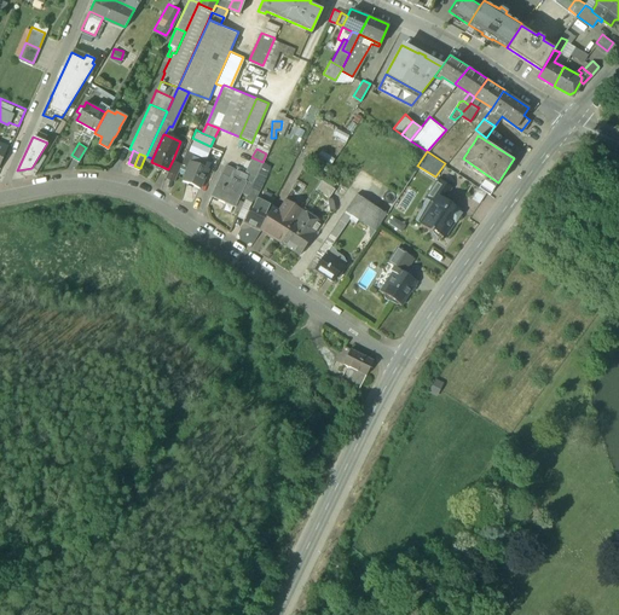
[(252,157),(246,170),(249,172),(256,175),(262,162),(252,157)]
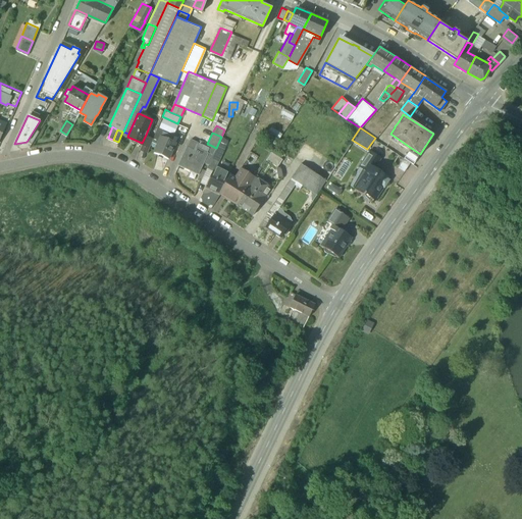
[(153,138),(146,135),(142,143),(140,148),(147,151),(153,138)]
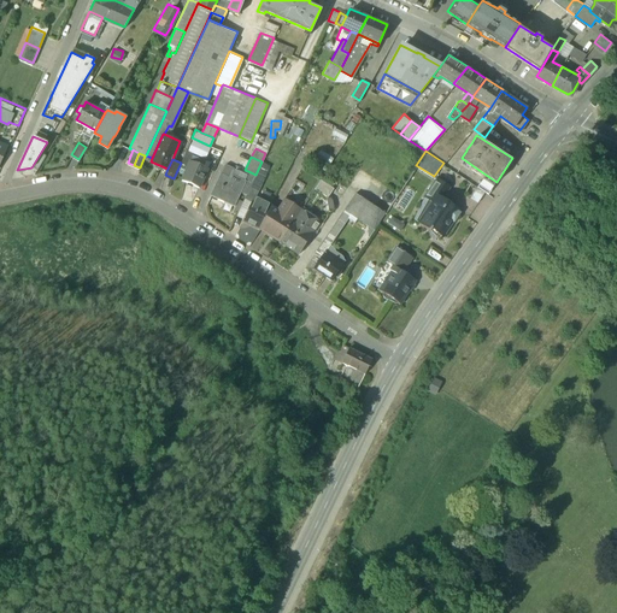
[(207,166),(191,159),(183,178),(199,186),(207,166)]
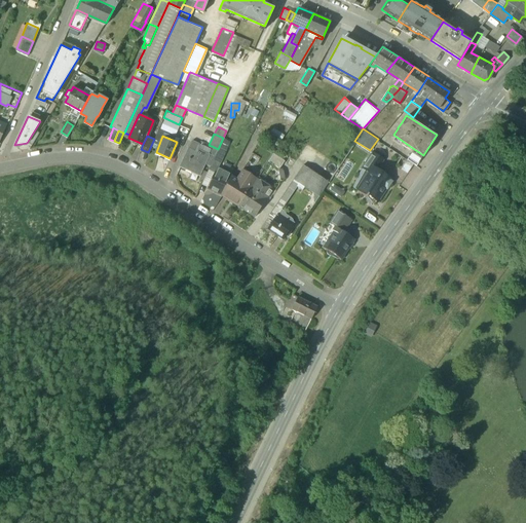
[(199,143),(191,140),(188,146),(195,150),(198,144),(199,143)]
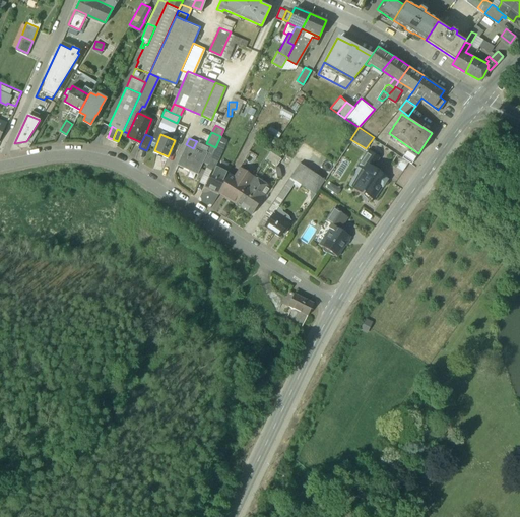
[(193,148),(186,144),(177,163),(197,172),(203,160),(207,163),(212,152),(215,147),(209,144),(207,147),(196,142),(193,148)]
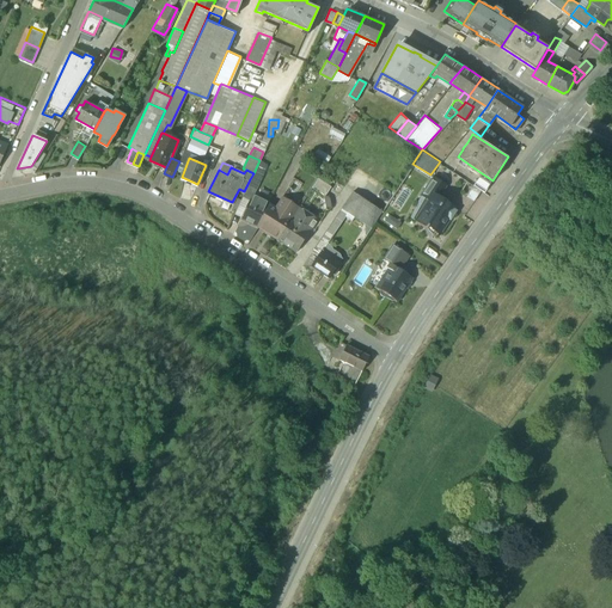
[(493,180),(482,173),(475,184),(485,191),(493,180)]
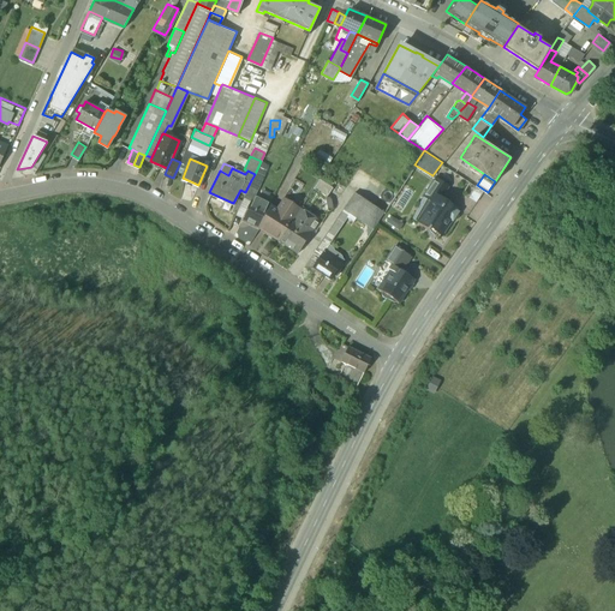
[(448,185),(436,177),(429,187),(440,196),(448,185)]
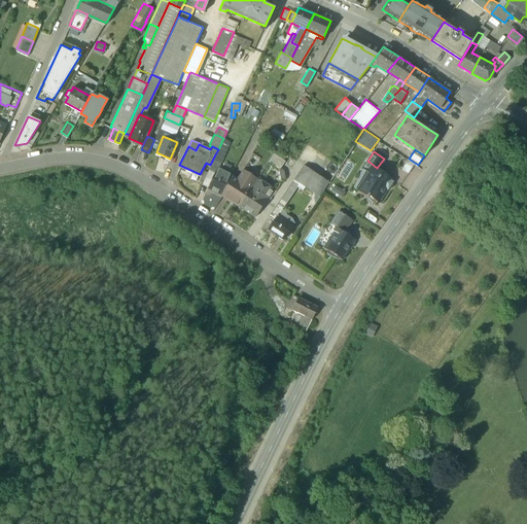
[(284,160),(274,152),(269,161),(279,167),(284,160)]
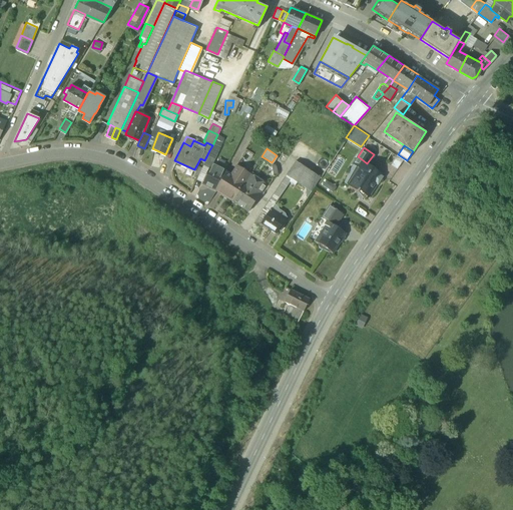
[(216,153),(209,150),(204,160),(211,163),(216,153)]
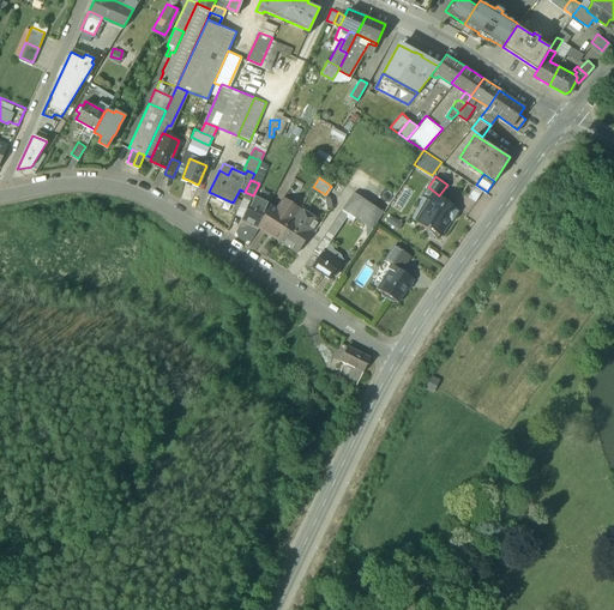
[(439,195),(428,187),(423,194),(431,200),(417,221),(429,228),(431,227),(440,233),(450,217),(452,218),(457,210),(456,210),(457,207),(439,195)]
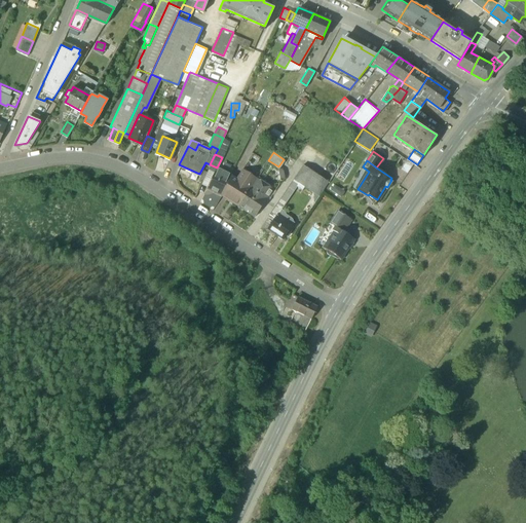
[(303,163),(294,178),(299,182),(302,183),(311,169),(303,163)]
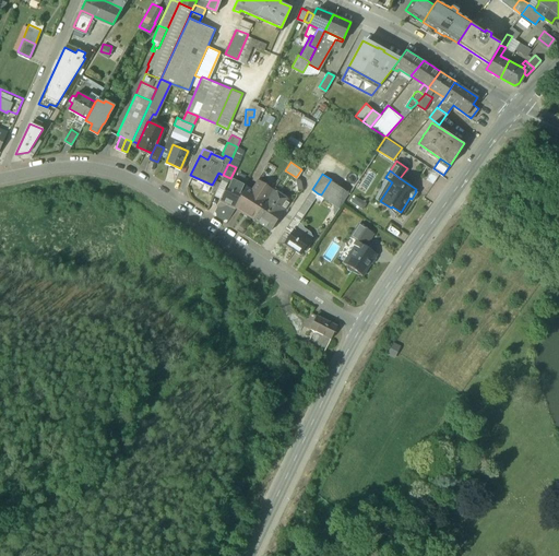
[(258,179),(251,188),(240,209),(253,217),(272,189),(258,179)]
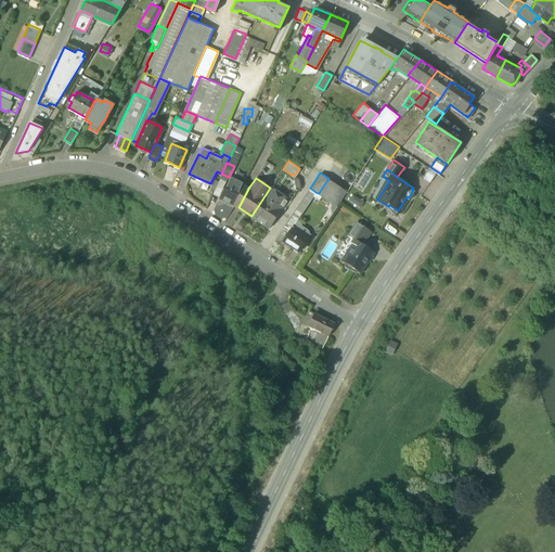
[(347,190),(328,178),(319,193),(337,205),(347,190)]
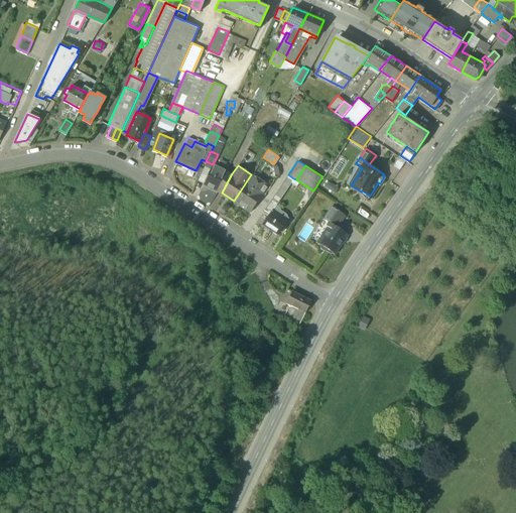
[(225,174),(211,167),(203,182),(217,189),(225,174)]
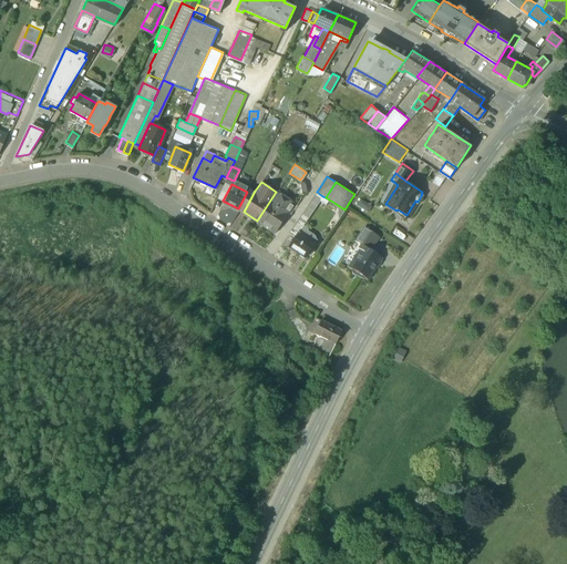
[(247,192),(238,208),(244,212),(255,191),(249,187),(247,192)]
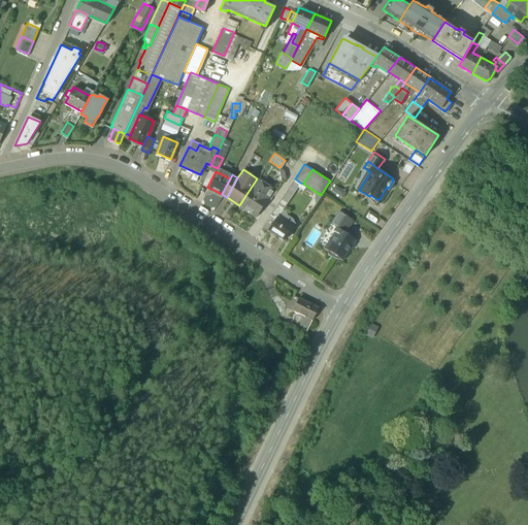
[(257,178),(239,205),(256,217),(273,189),(257,178)]
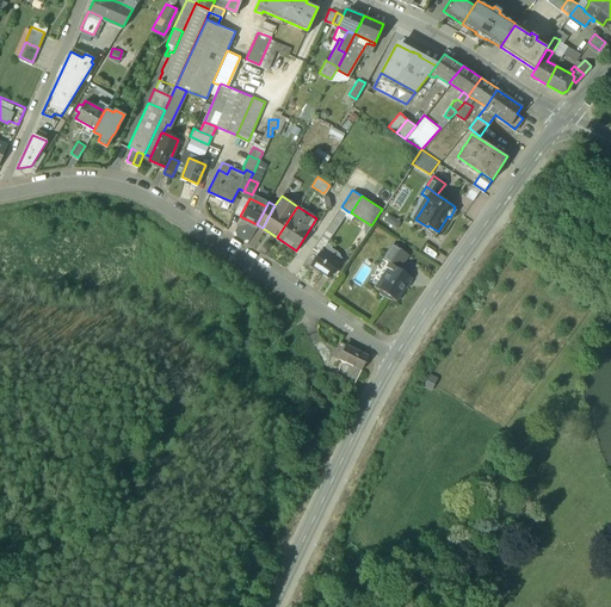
[(341,206),(321,236),(327,241),(347,211),(341,206)]
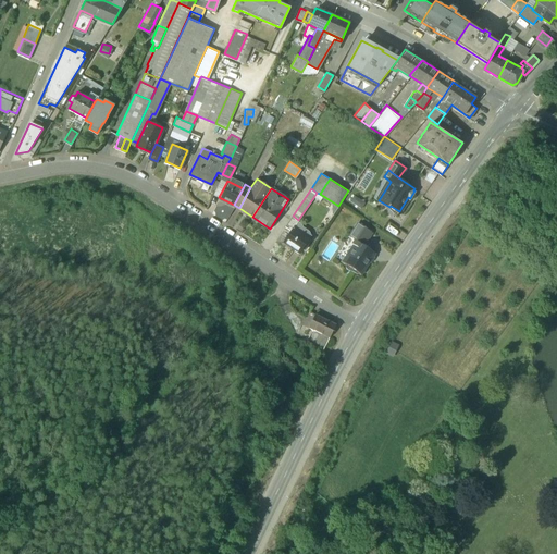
[(238,211),(233,209),(227,220),(234,223),(238,211)]
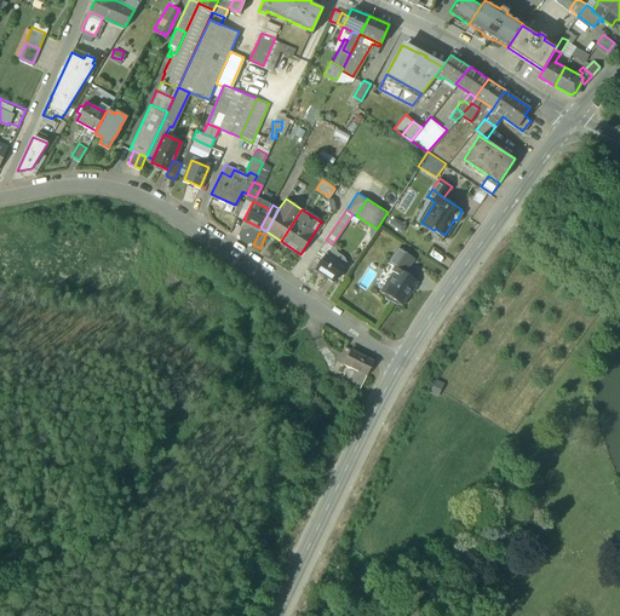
[(332,245),(326,240),(317,252),(323,255),(326,252),(327,253),(332,245)]
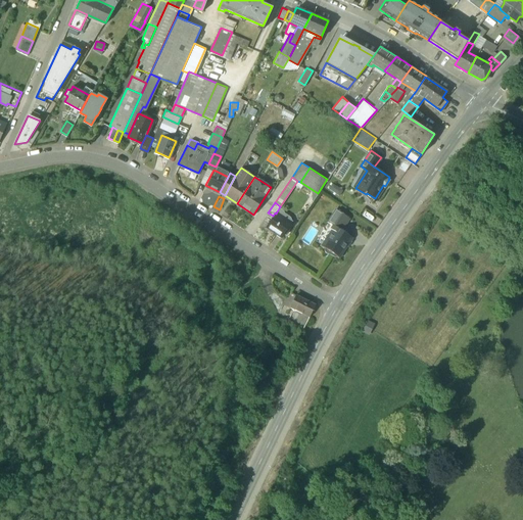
[(349,218),(336,208),(328,221),(334,225),(340,229),(349,218)]
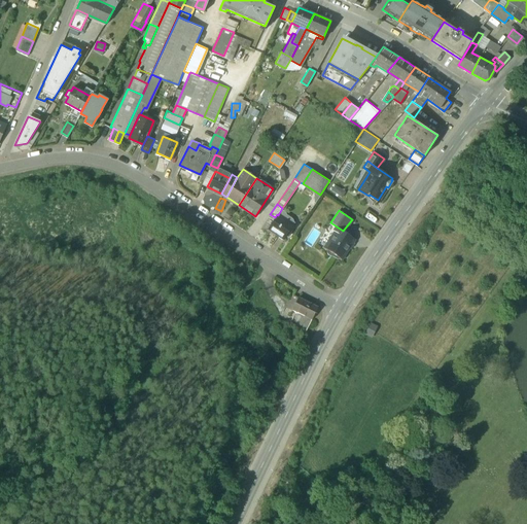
[(278,215),(277,214),(275,217),(269,228),(284,238),(292,224),(278,215)]
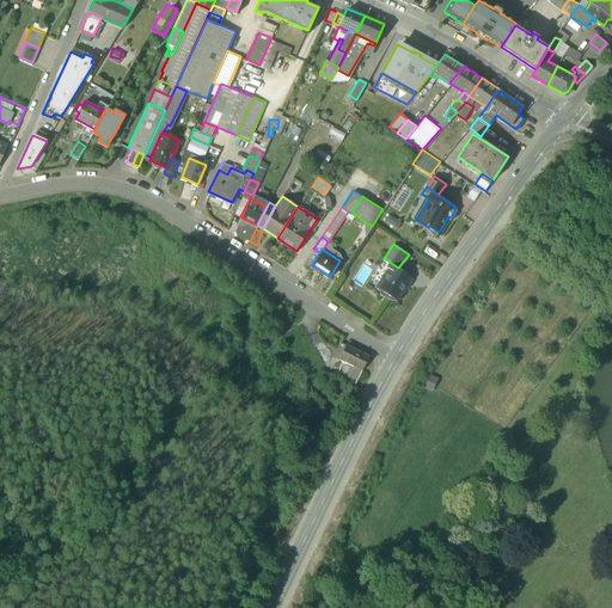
[(398,268),(391,263),(375,287),(380,289),(380,292),(380,293),(381,294),(383,295),(384,295),(385,295),(387,294),(396,300),(411,277),(398,268)]
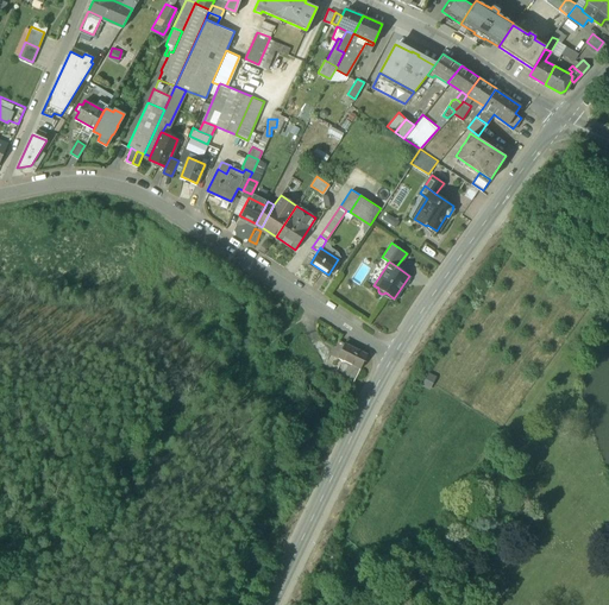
[(368,354),(345,342),(338,357),(345,360),(359,367),(360,369),(368,354)]
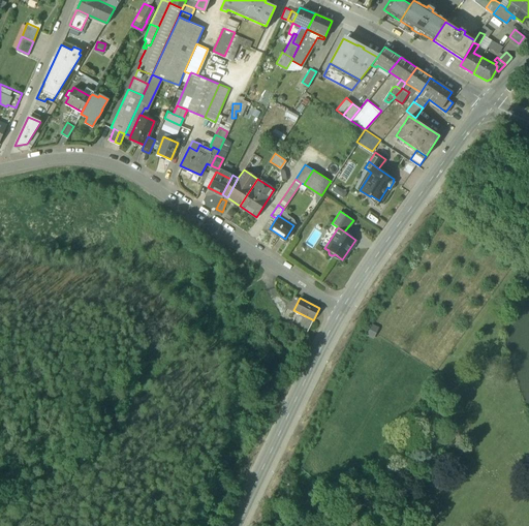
[(312,319),(300,313),(293,326),(306,333),(312,319)]
